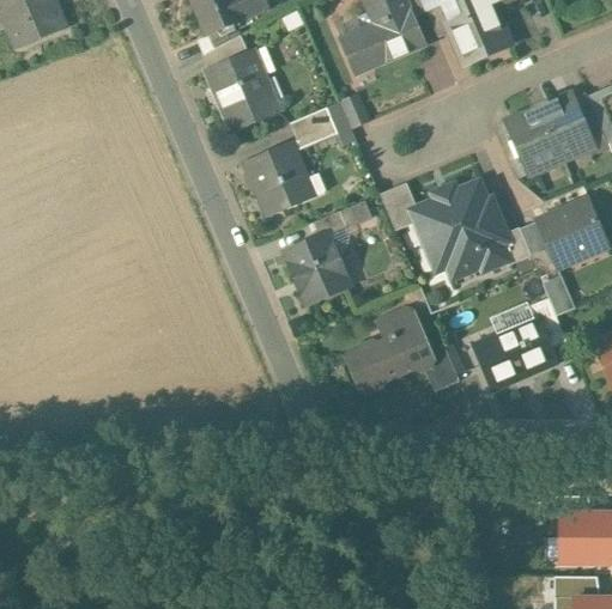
[(0,0),(0,1),(18,46),(65,26),(53,0),(0,0)]
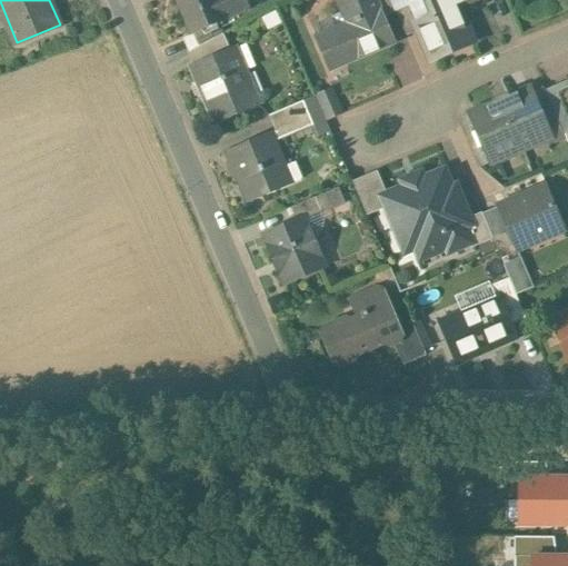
[(179,0),(193,31),(226,18),(226,17),(249,7),(246,0),(179,0)]
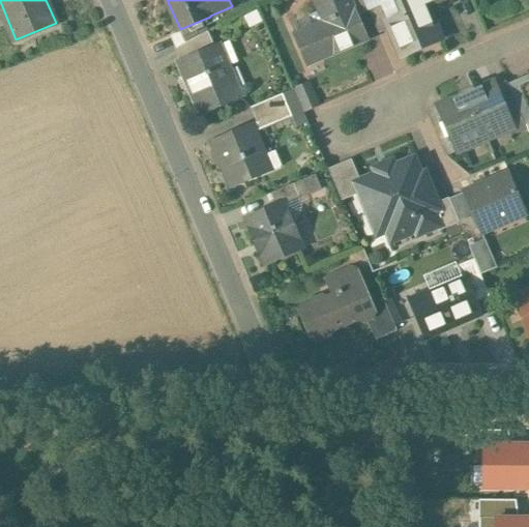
[(315,0),(324,20),(295,32),(307,63),(368,37),(358,13),(351,0),(315,0)]
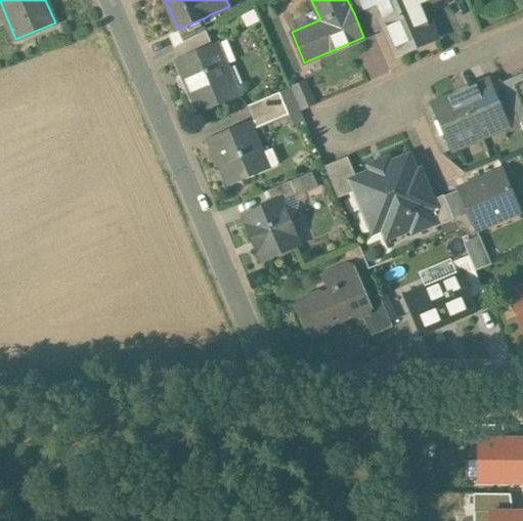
[(364,7),(361,0),(347,0),(354,13),(365,8),(364,7)]
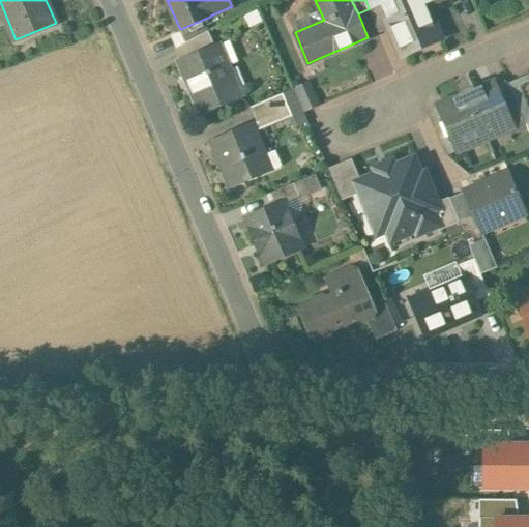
[(399,0),(404,11),(404,12),(425,3),(433,0),(399,0)]
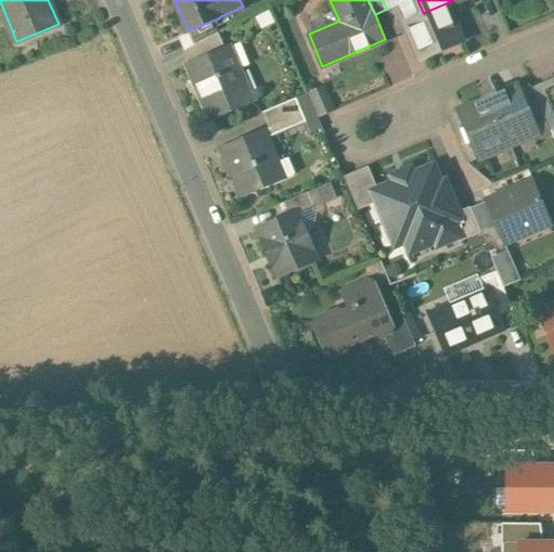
[(400,1),(386,8),(387,9),(397,33),(410,27),(407,20),(408,18),(400,1)]
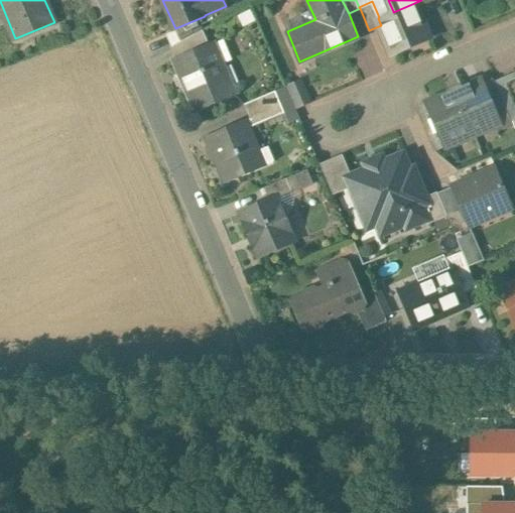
[(414,3),(393,12),(393,11),(379,17),(378,18),(381,25),(388,41),(393,43),(396,50),(428,36),(414,3)]
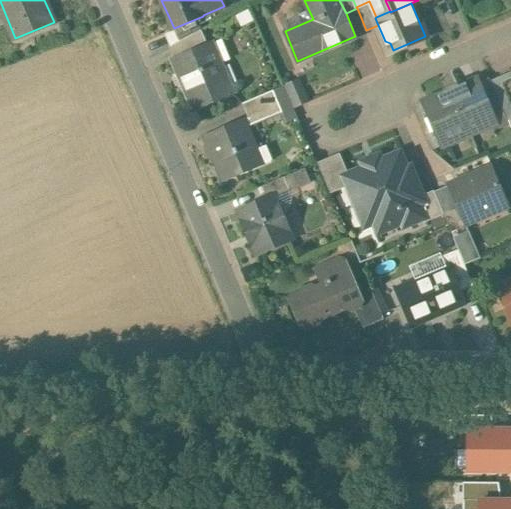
[(194,32),(169,45),(174,56),(200,45),(194,32)]
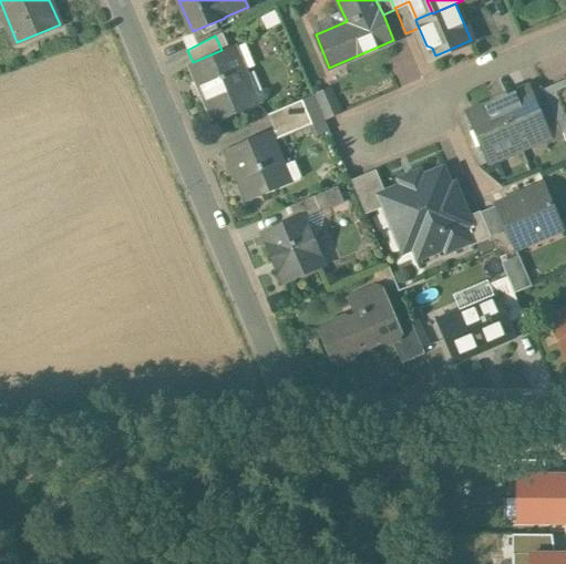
[(193,62),(192,63),(216,120),(258,102),(234,44),(222,50),(193,62)]
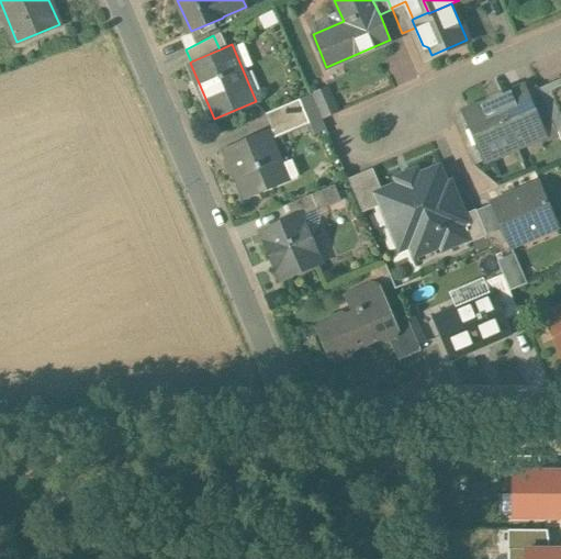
[(560,75),(539,86),(557,129),(559,127),(553,116),(560,113),(560,75)]
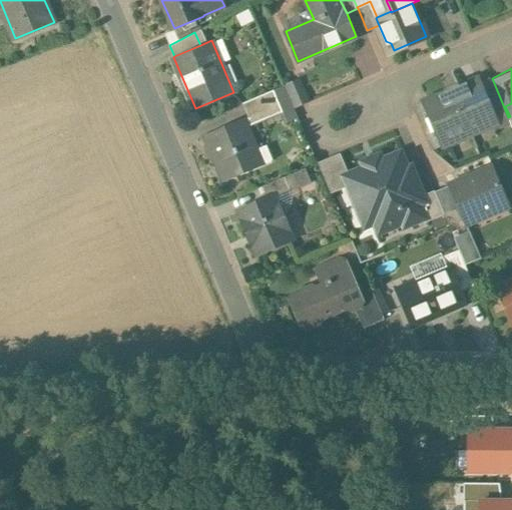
[(478,77),(458,86),(457,84),(446,88),(447,90),(428,99),(447,143),(497,121),(478,77)]
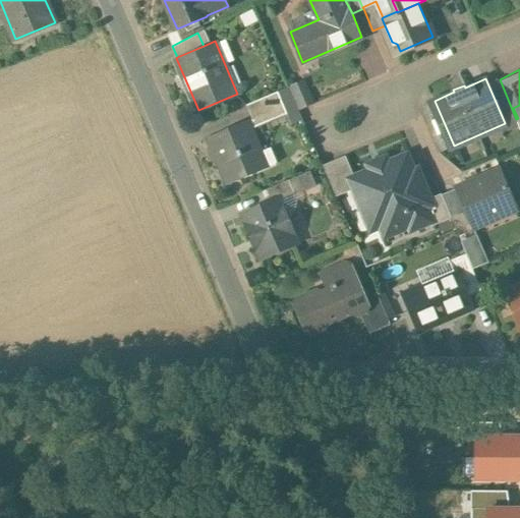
[(278,90),(246,103),(253,119),(285,106),(278,90)]
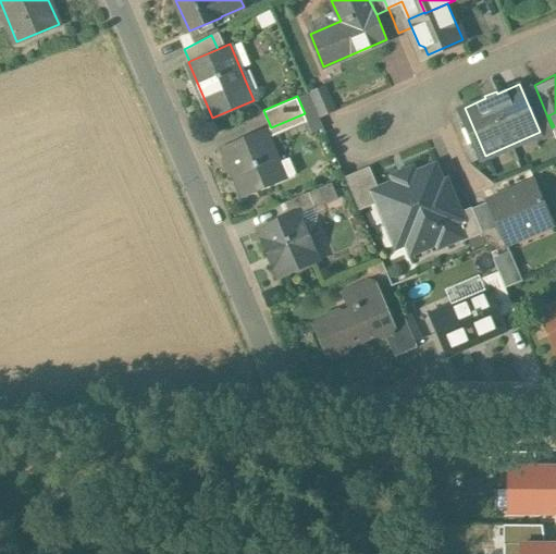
[(264,128),(224,146),(245,194),(285,177),(285,176),(284,175),(279,177),(272,164),(279,161),(264,128)]
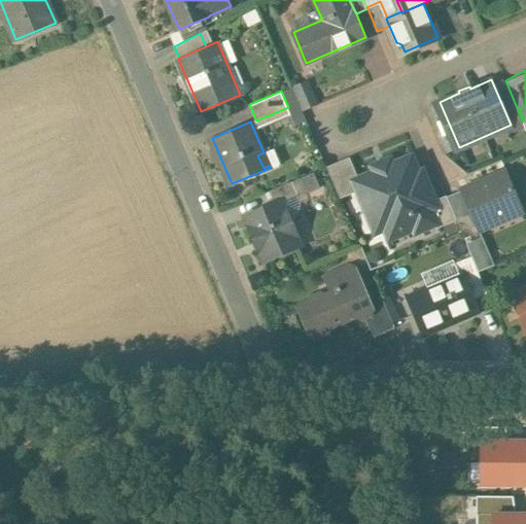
[(279,163),(273,148),(264,152),(257,155),(264,168),(269,166),(270,167),(270,168),(279,163)]
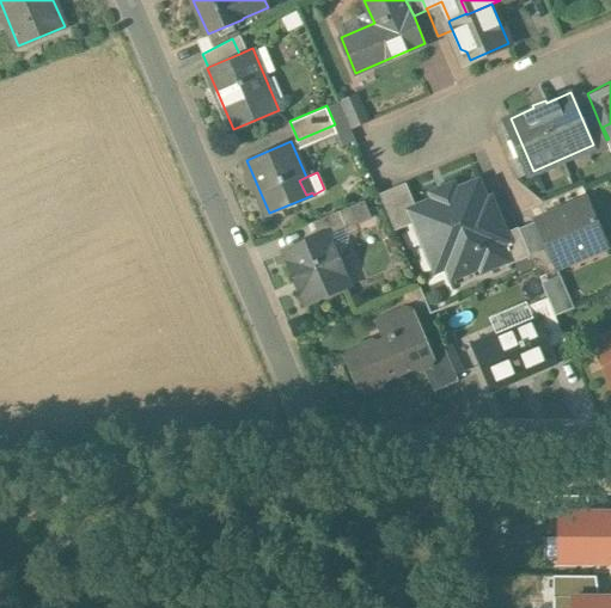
[(405,180),(380,192),(396,228),(416,220),(411,208),(416,206),(405,180)]
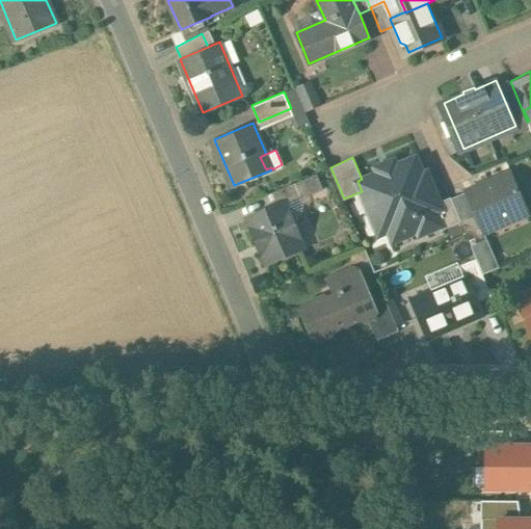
[(422,173),(416,157),(362,179),(357,181),(362,191),(372,216),(381,212),(393,240),(418,229),(420,233),(440,225),(447,221),(439,201),(426,172),(422,173)]
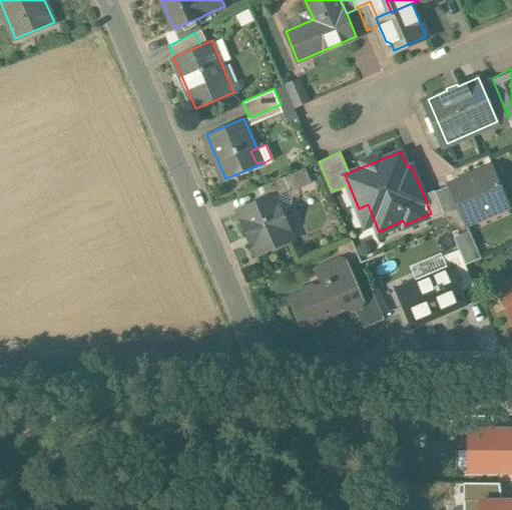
[(510,204),(493,165),(449,183),(458,204),(465,223),(467,222),(510,204)]
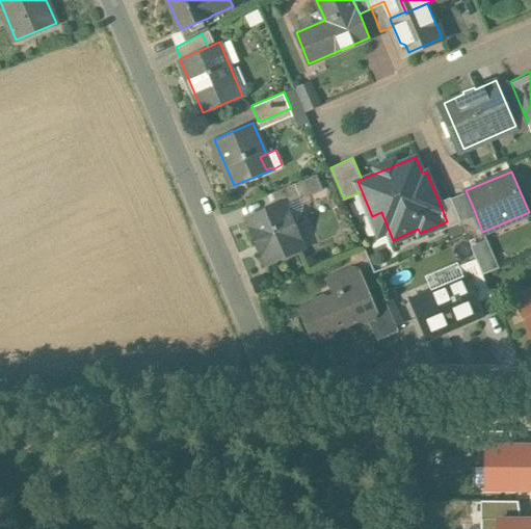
[(273,206),(247,217),(267,263),(304,247),(285,202),(300,195),(295,182),(268,193),(273,206)]
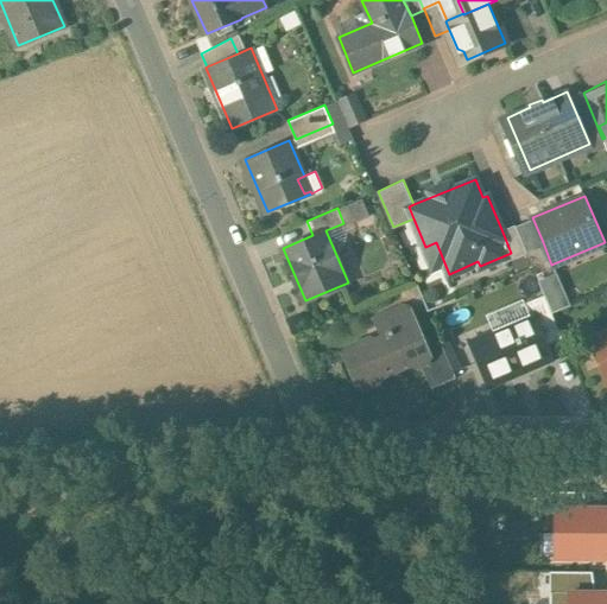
[(514,223),(501,229),(511,253),(503,256),(505,261),(528,252),(526,249),(514,223)]
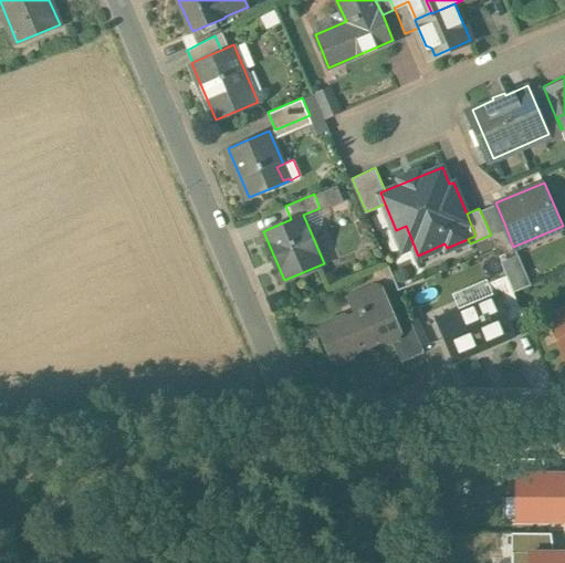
[(505,226),(490,232),(491,235),(502,261),(519,253),(515,246),(513,247),(505,226)]
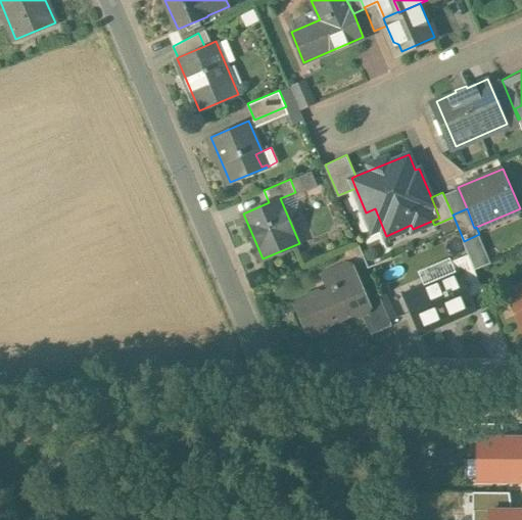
[(484,290),(468,252),(452,260),(457,271),(458,271),(468,296),(484,290)]
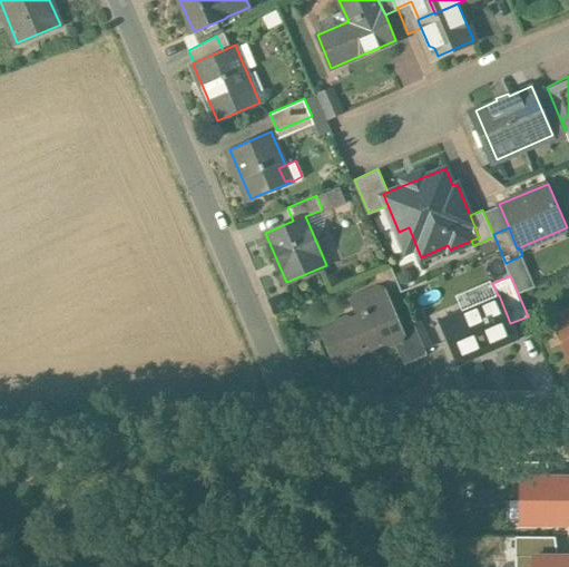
[(379,284),(350,296),(357,314),(352,318),(346,315),(324,324),(321,331),(325,341),(331,343),(333,348),(331,354),(335,363),(341,367),(356,360),(359,354),(385,343),(390,345),(401,341),(402,340),(405,334),(401,323),(385,286),(379,284)]
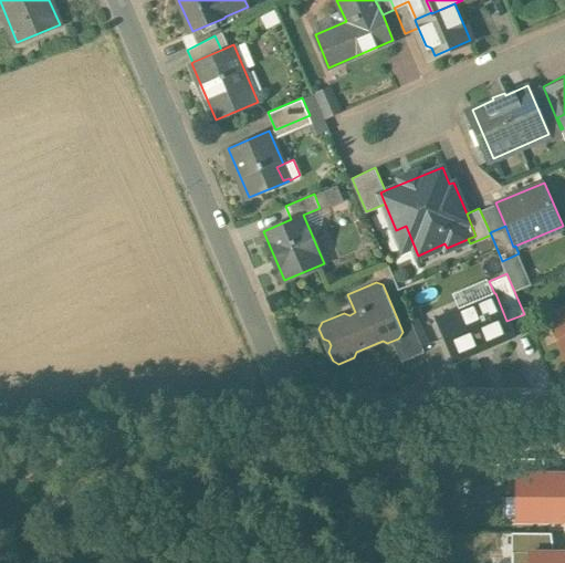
[(494,293),(440,318),(456,356),(512,332),(506,321),(495,293),(494,293)]
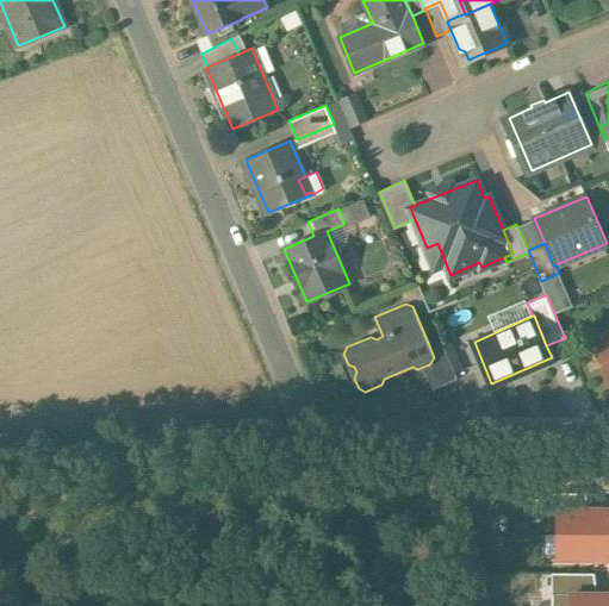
[(608,335),(596,341),(606,363),(603,363),(608,378),(608,335)]
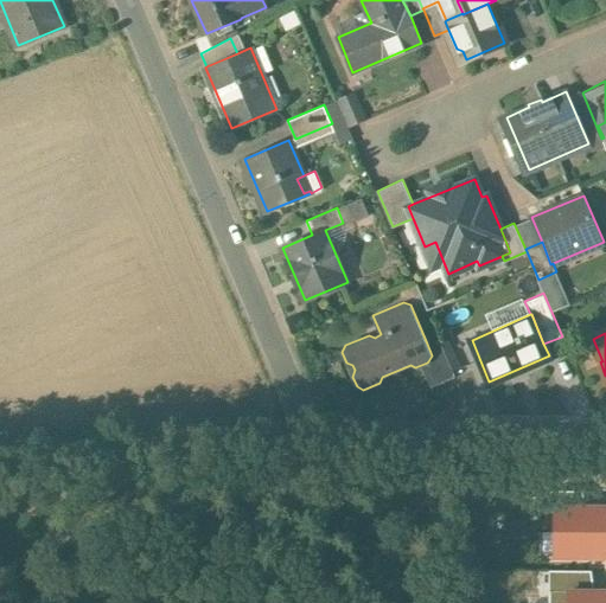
[(454,373),(440,339),(427,344),(432,355),(428,361),(427,363),(435,382),(454,373)]
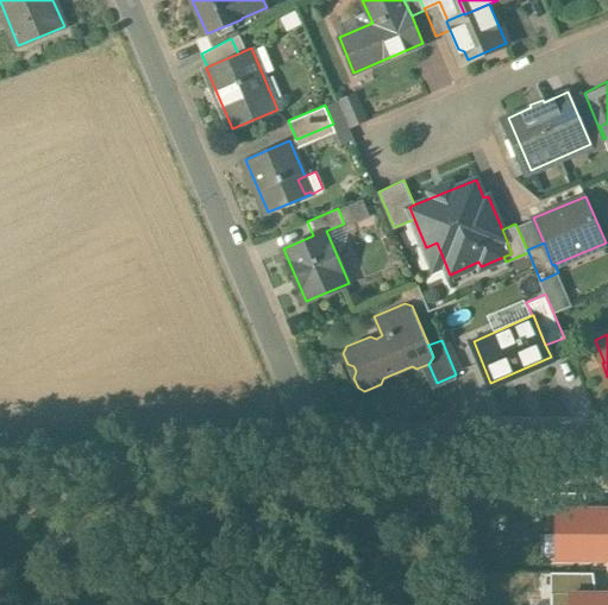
[(557,556),(607,556),(607,506),(557,506),(557,556)]
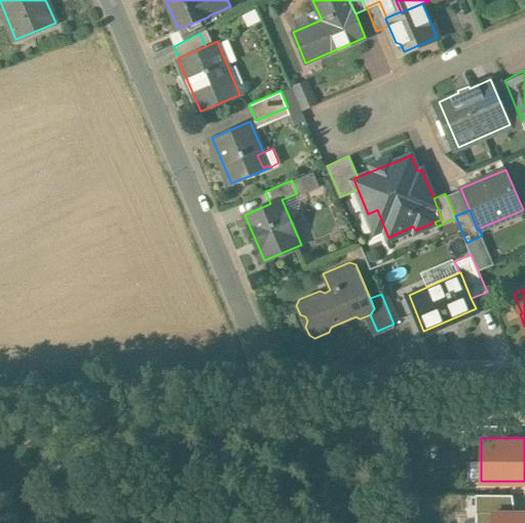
[(477,494),(477,512),(515,512),(513,494),(477,494)]
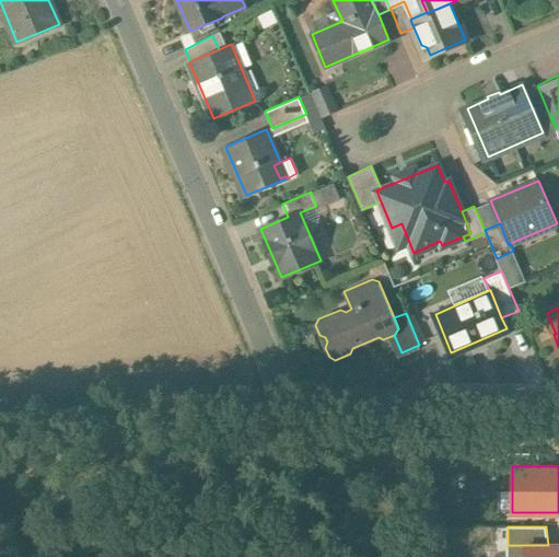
[(558,545),(548,545),(508,545),(507,556),(558,556),(558,545)]
